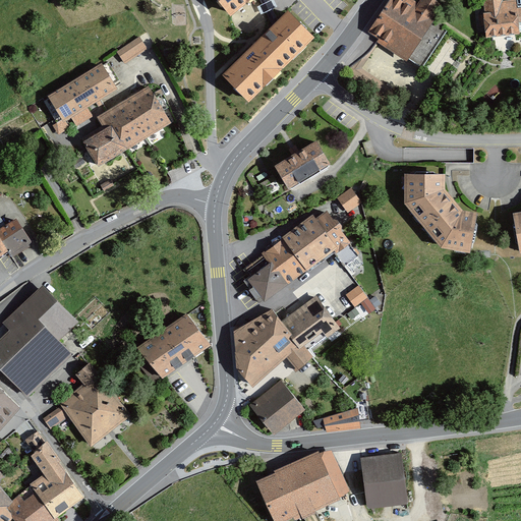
[(247,0),(220,0),(231,13),(247,0)]
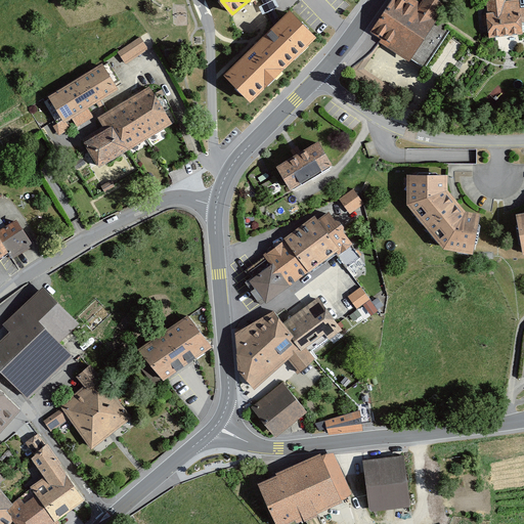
[(415,0),(392,0),(372,32),(426,68),(447,34),(432,24),(443,5),(436,0),(422,0),(420,3),(415,0)]
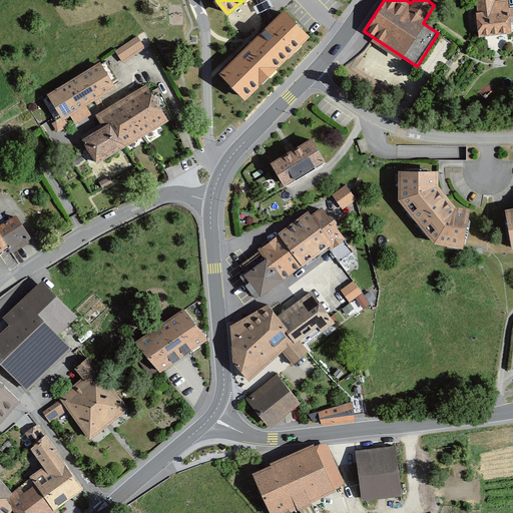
[(472,13),(475,39),(510,36),(509,23),(512,23),(512,9),(508,10),(507,2),(495,3),(494,0),(475,0),(476,13),(472,13)]
